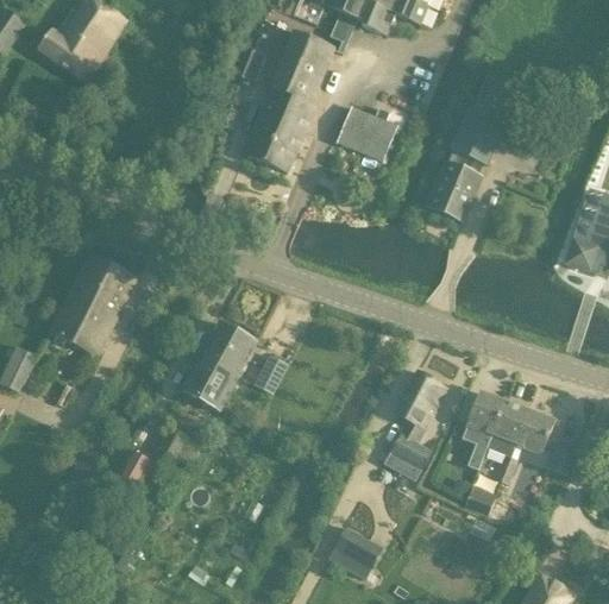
[(51,29),(38,48),(86,82),(98,65),(117,79),(125,67),(106,54),(130,20),(102,0),(77,0),(71,10),(74,10),(64,23),(63,23),(56,32),(51,29)]
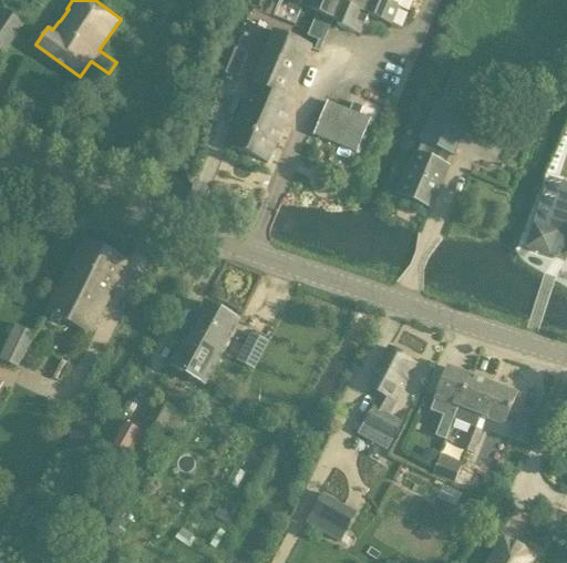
[(306,0),(303,4),(338,18),(336,22),(359,31),(369,12),(390,21),(399,0),(306,0)]
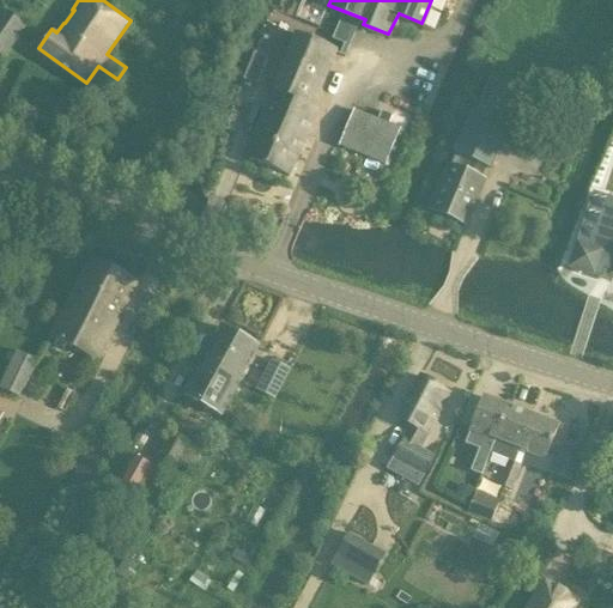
[(0,60),(26,23),(0,4),(0,60)]
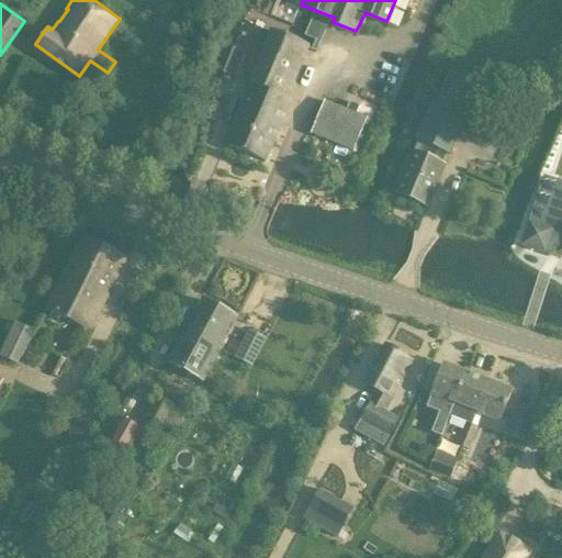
[(271,30),(225,142),(266,158),(291,97),(287,96),(307,44),(271,30)]
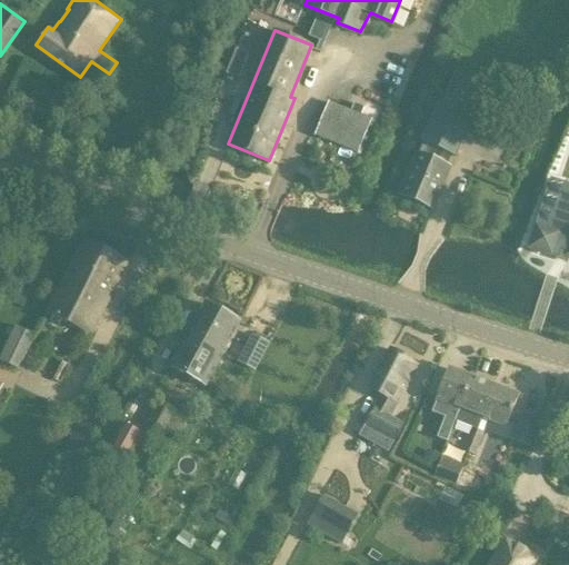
[(417,151),(399,192),(432,206),(450,165),(437,159),(442,148),(455,154),(472,112),(462,108),(475,80),(453,71),(441,99),(439,98),(433,112),(422,139),(423,140),(419,151),(417,151)]
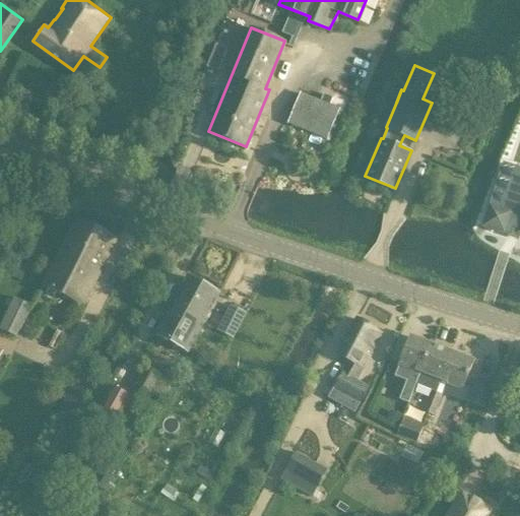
[(290,120),(332,137),(346,105),(305,87),(290,120)]
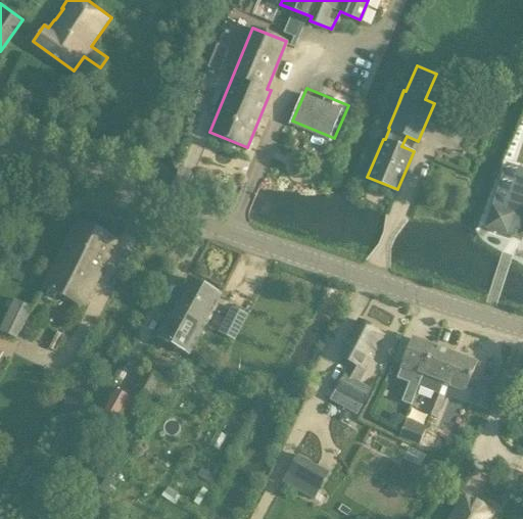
[(494,206),(488,225),(506,230),(507,228),(514,230),(515,227),(522,230),(522,173),(520,177),(522,178),(511,213),(494,206)]
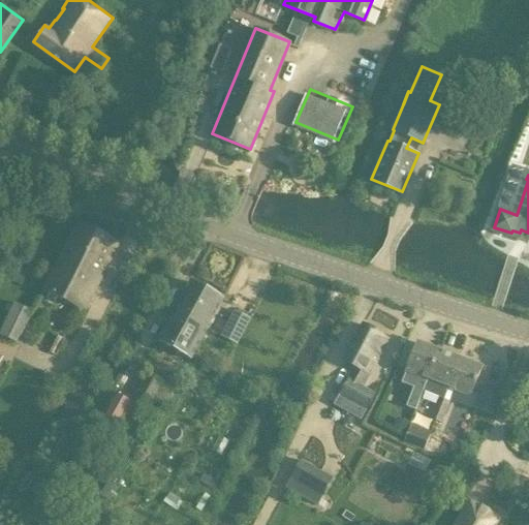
[(79,220),(43,288),(49,290),(48,295),(55,299),(57,295),(80,307),(81,306),(86,306),(119,241),(79,220)]
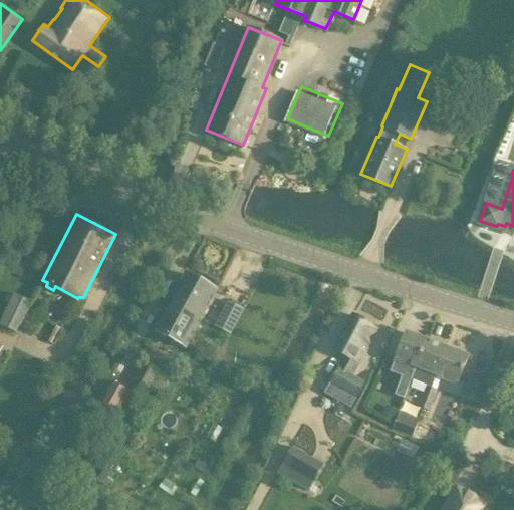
[(181,306),(201,317),(217,288),(185,271),(172,296),(183,302),(181,306)]
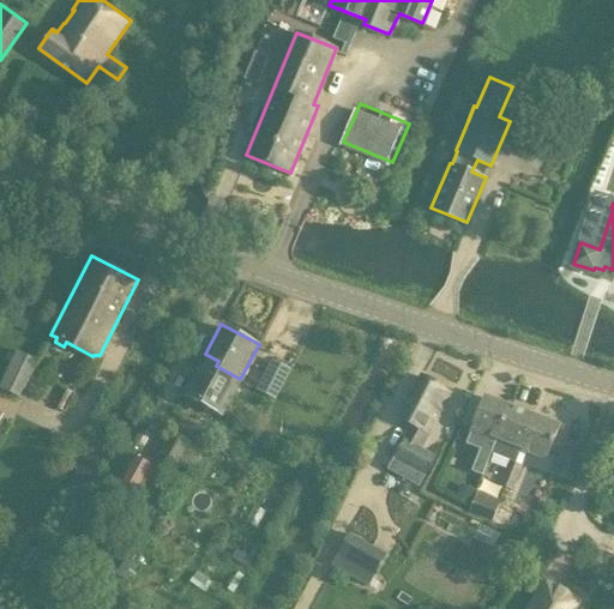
[(17,348),(0,383),(0,384),(19,395),(23,385),(25,386),(38,357),(17,348)]
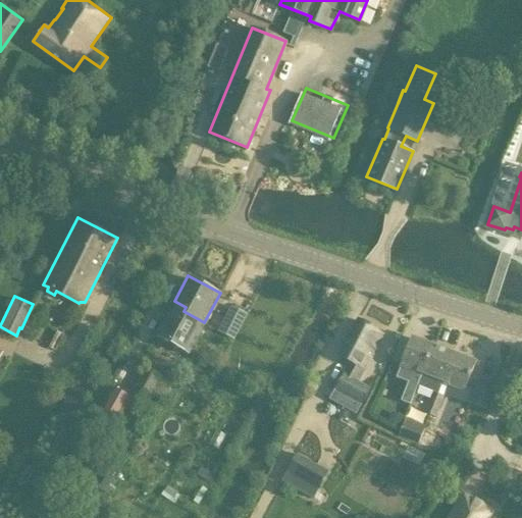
[(174,301),(156,334),(177,346),(189,352),(203,325),(204,322),(184,311),(186,307),(174,301)]
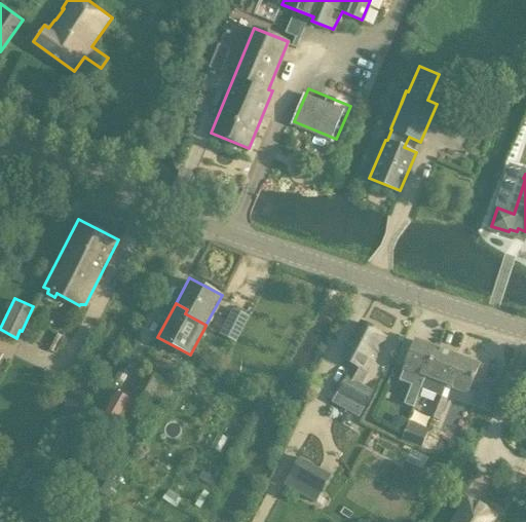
[(233,305),(220,331),(236,340),(250,314),(233,305)]
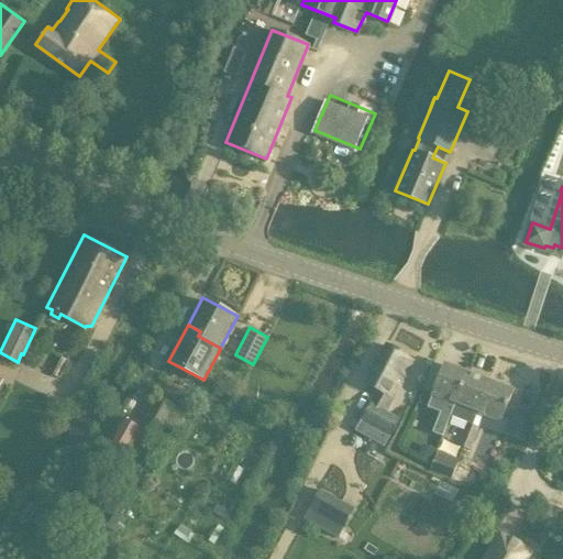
[(371,399),(357,427),(387,442),(400,414),(386,407),(393,394),(394,394),(414,354),(386,341),(366,381),(381,388),(374,402),(371,399)]
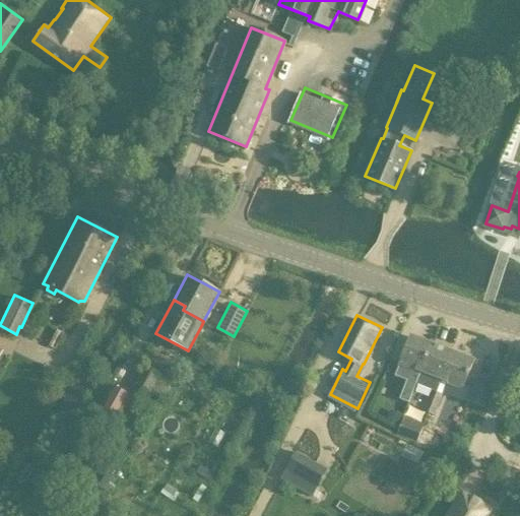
[(399,362),(399,363),(395,374),(406,379),(399,397),(408,400),(416,382),(420,371),(432,342),(409,334),(399,362)]
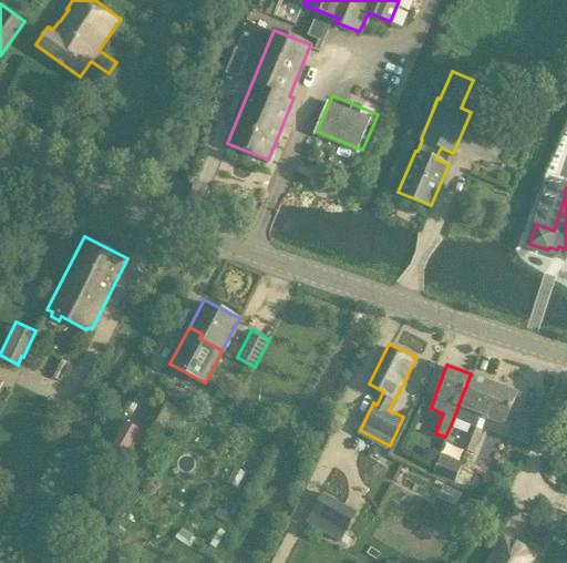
[(493,382),(471,374),(459,405),(454,417),(476,426),(481,413),(482,413),(493,382)]
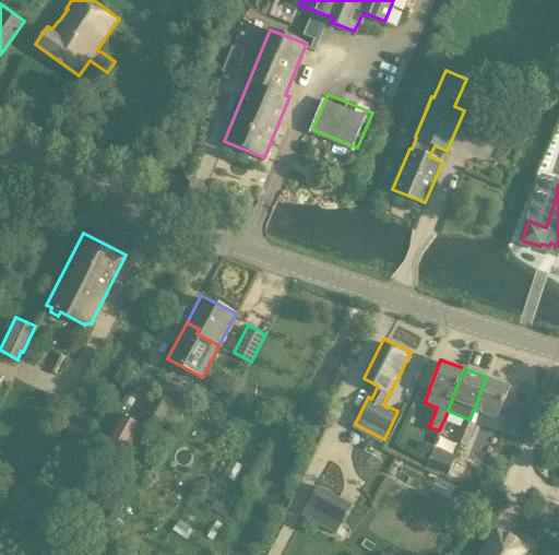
[(486,377),(475,408),(498,416),(509,387),(486,377)]
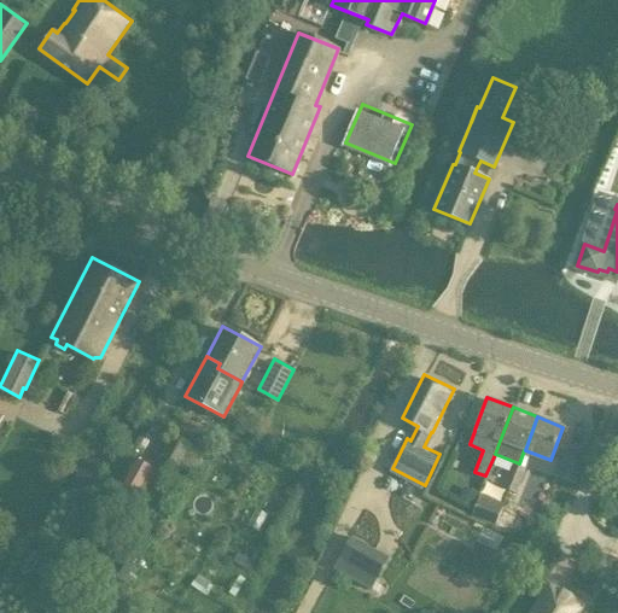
[(204,450),(173,432),(161,455),(192,473),(204,450)]
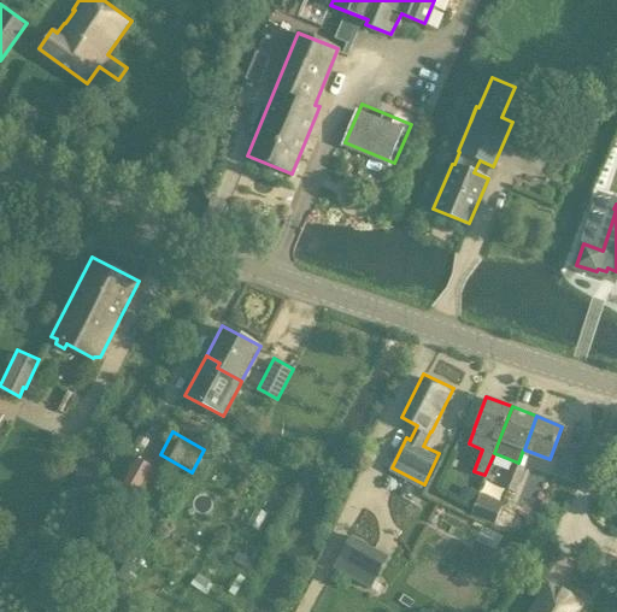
[(574,480),(586,451),(568,443),(556,472),(574,480)]
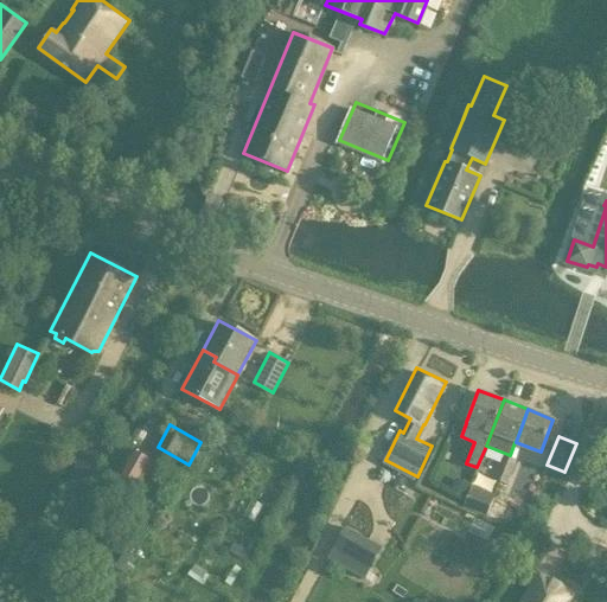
[(152,460),(131,448),(114,476),(110,484),(133,495),(136,490),(152,460)]
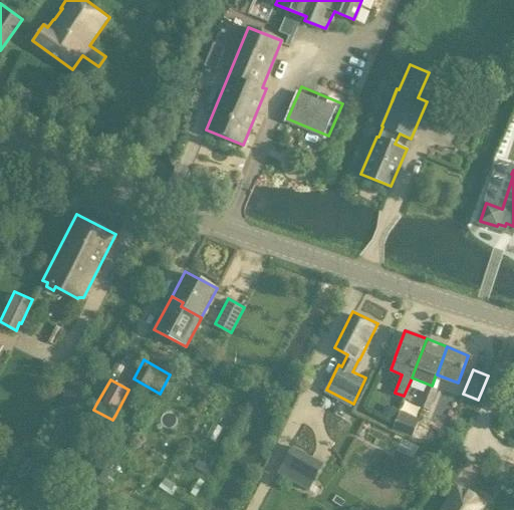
[(425,384),(421,394),(433,399),(437,388),(425,384)]
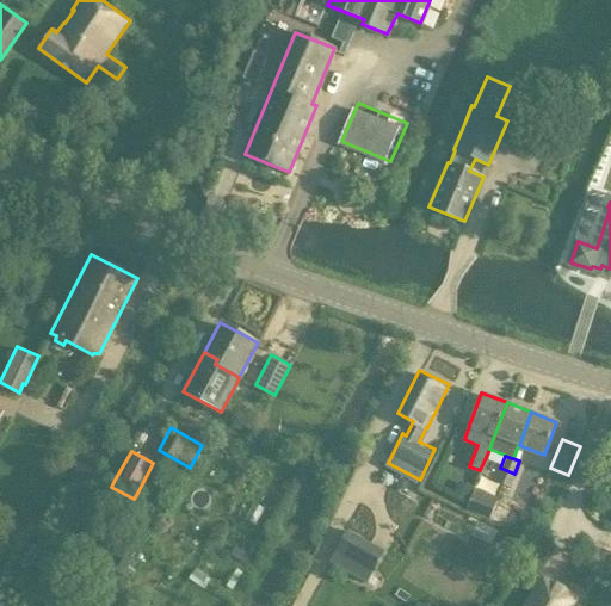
[(500,468),(495,481),(511,486),(514,474),(500,468)]
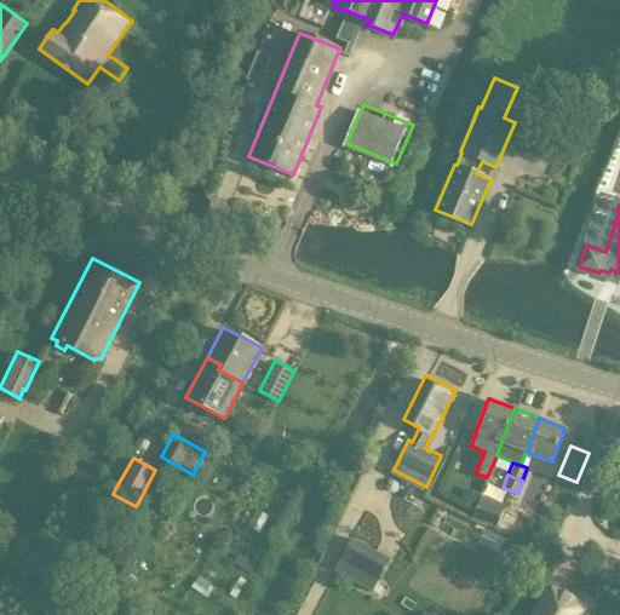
[(478,492),(465,487),(460,499),(474,505),(478,492)]
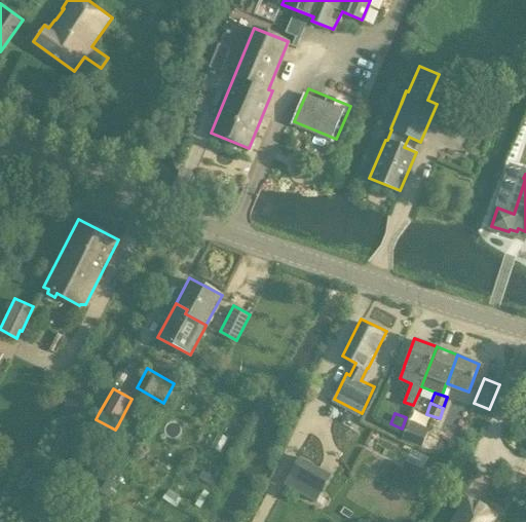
[(428,426),(410,419),(402,438),(421,446),(428,426)]
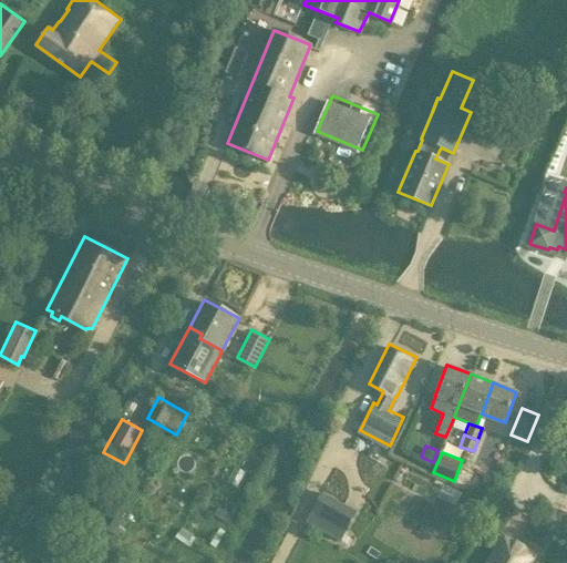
[(126,518),(137,495),(117,484),(105,507),(126,518)]
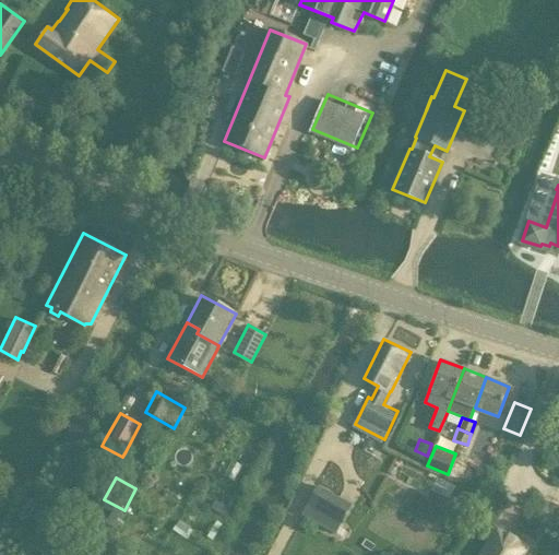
[(319,484),(308,504),(340,522),(351,503),(319,484)]
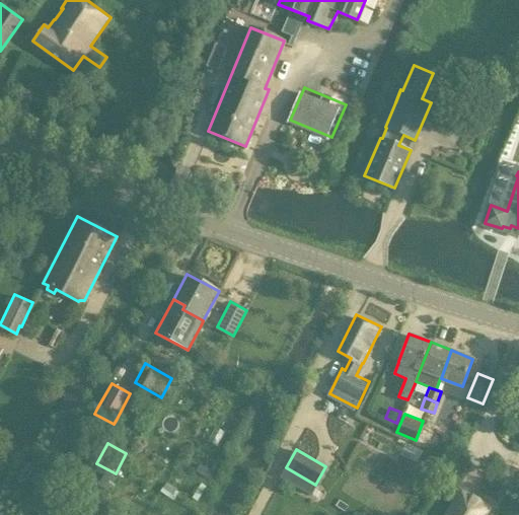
[(200,462),(196,469),(211,477),(215,471),(200,462)]
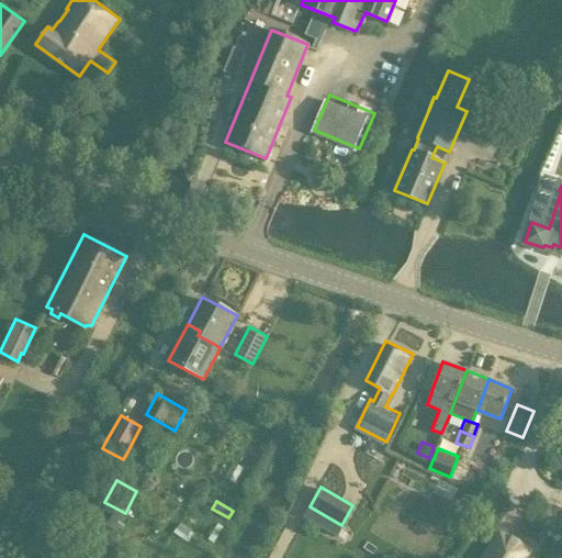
[(306,517),(303,522),(317,529),(319,525),(306,517)]
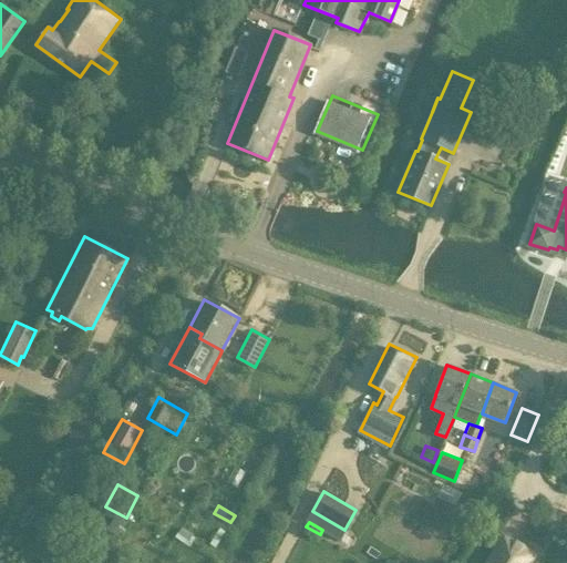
[(529,562),(536,553),(504,533),(486,562),(529,562)]
